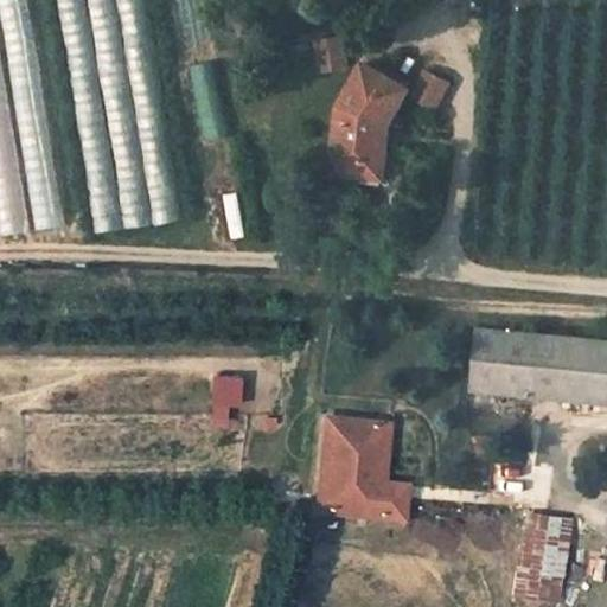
[(33,231),(62,228),(30,0),(0,0),(0,235),(33,230),(33,231)]
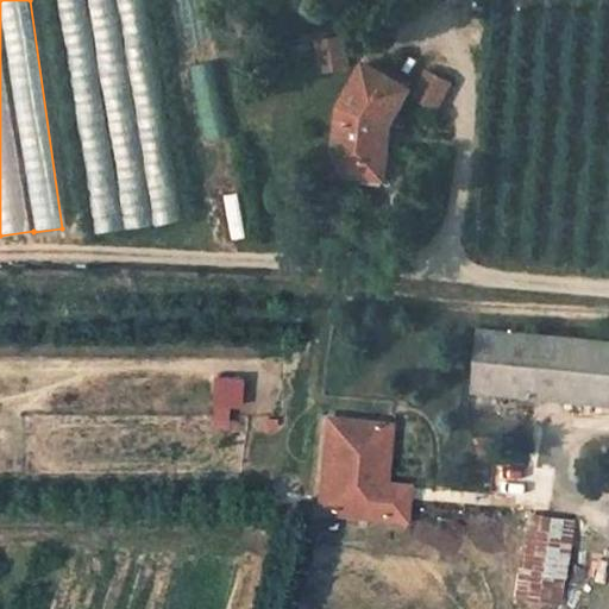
[(320,74),(352,69),(346,36),(314,41),(320,74)]
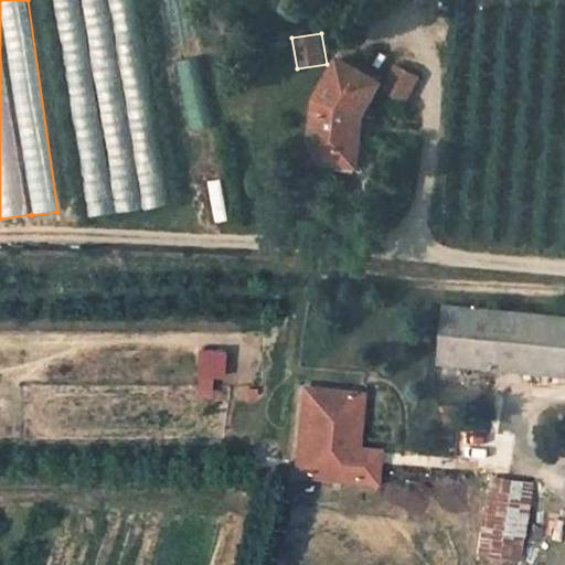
[(200,56),(170,64),(189,132),(219,125),(200,56)]
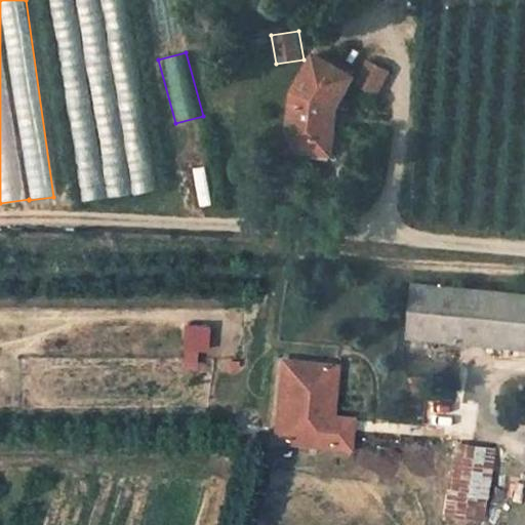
[(322,116),(347,82),(311,55),(285,89),(283,97),(291,98),(285,123),(278,121),(272,145),(300,152),(303,144),(318,148),(323,124),(320,123),(322,116)]
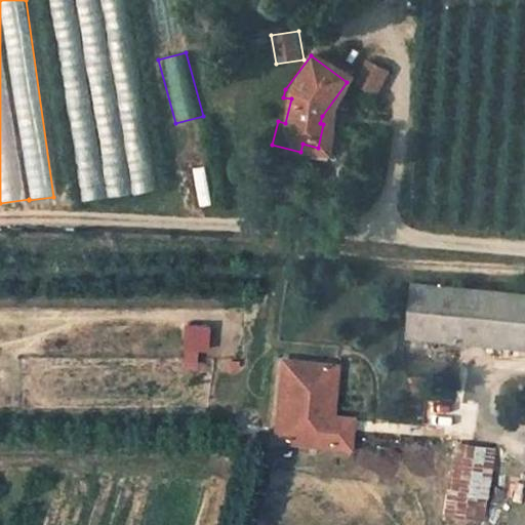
[(374,62),(361,86),(379,96),(393,72),(374,62)]
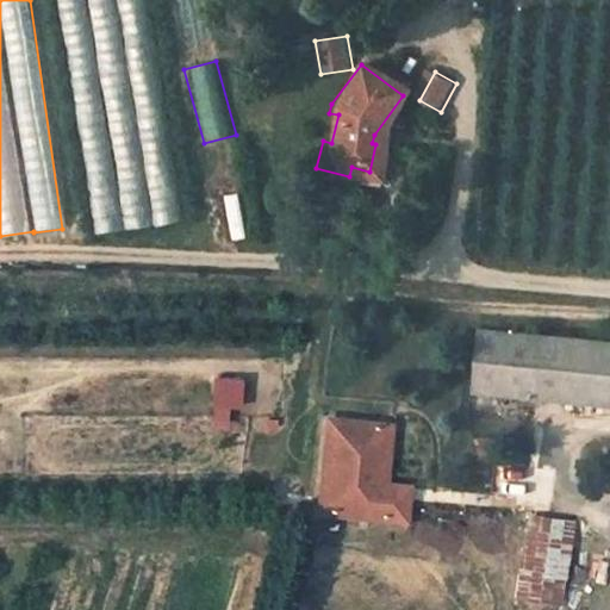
[(331,143),(338,114),(329,113),(323,141),(331,143)]
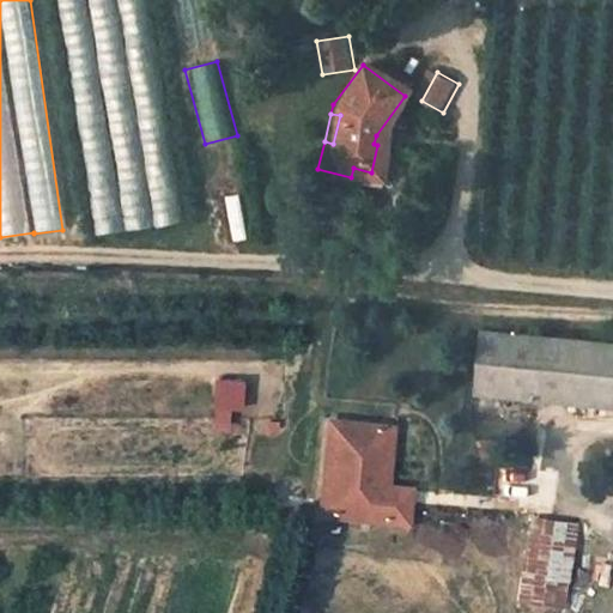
[(369,181),(371,173),(353,168),(351,177),(369,181)]
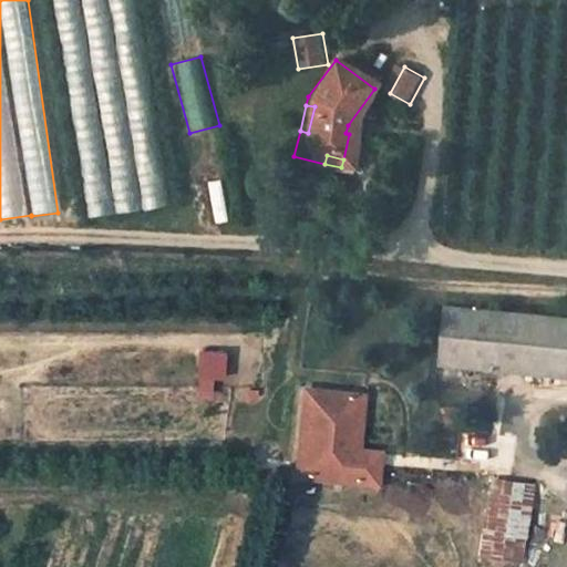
[(560,373),(565,316),(426,303),(422,361),(560,373)]
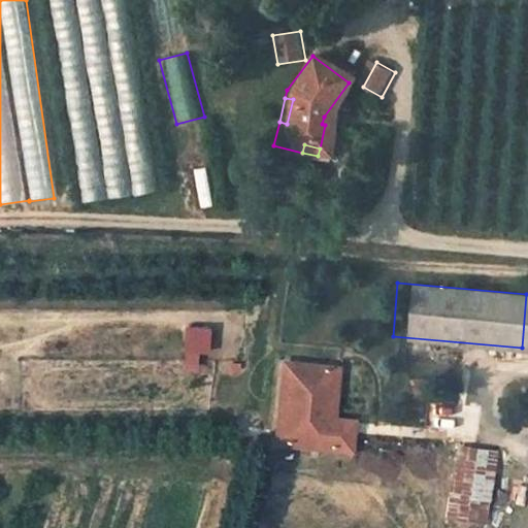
[(184,349),(209,352),(212,326),(187,323),(184,349)]
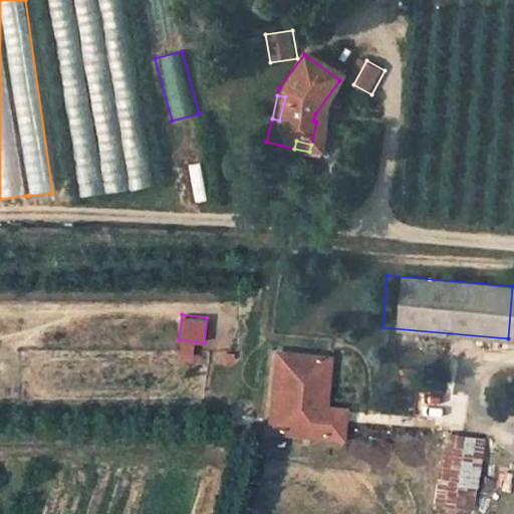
[(302,406),(306,356),(258,351),(253,403),(260,404),(258,431),(323,436),(324,418),(301,416),(302,406)]
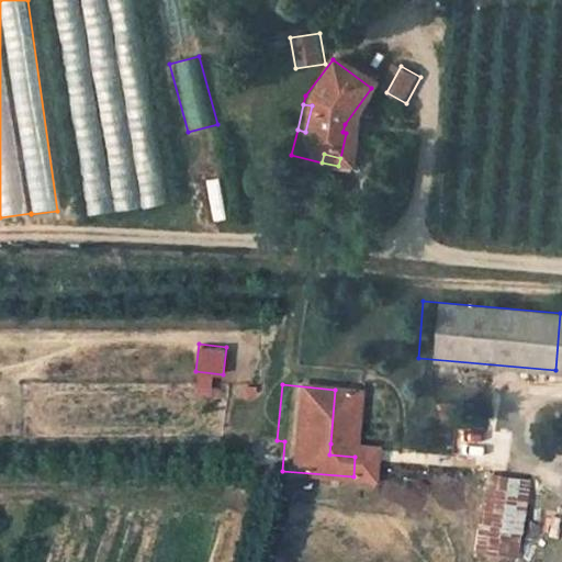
[(355,457),(356,446),(330,444),(329,454),(355,457)]
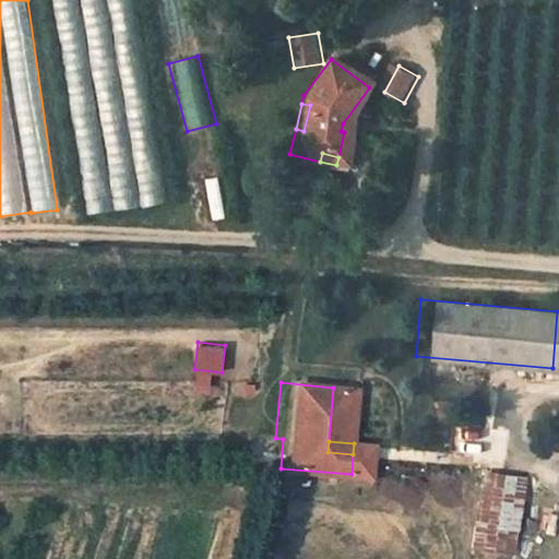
[(475,551),(523,550),(523,472),(475,472),(475,551)]
